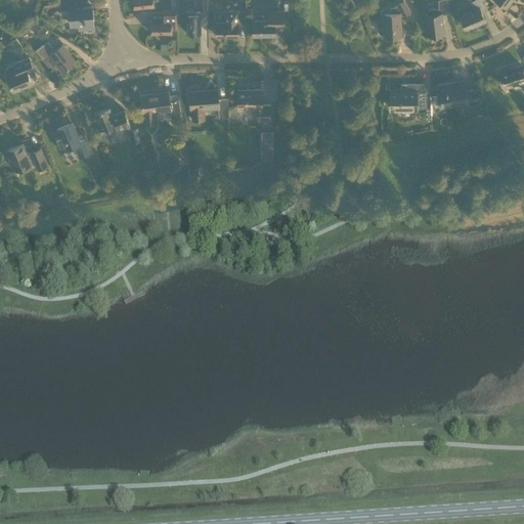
[(79,24),(80,29),(94,27),(92,6),(77,7),(76,0),(68,0),(60,1),(61,14),(70,13),(71,25),(79,24)]
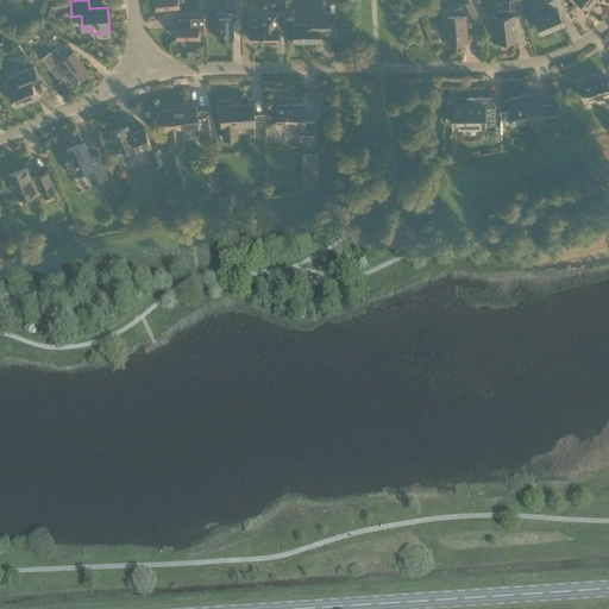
[(155,0),(156,10),(179,7),(179,0),(181,0),(155,0)]
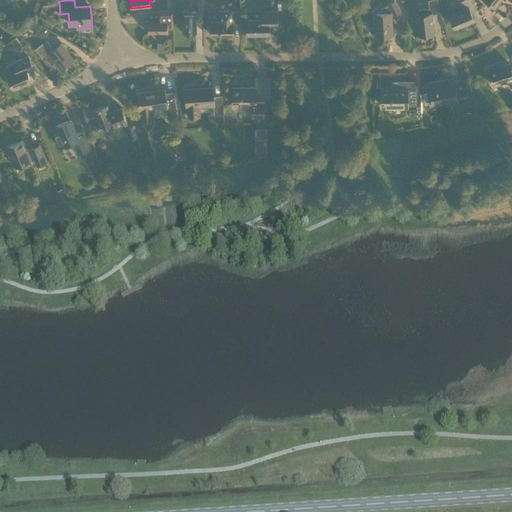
[(390,15),(394,13),(394,14),(401,11),(394,0),(388,3),(389,4),(381,9),(382,13),(375,13),(377,36),(391,35),(390,15)]
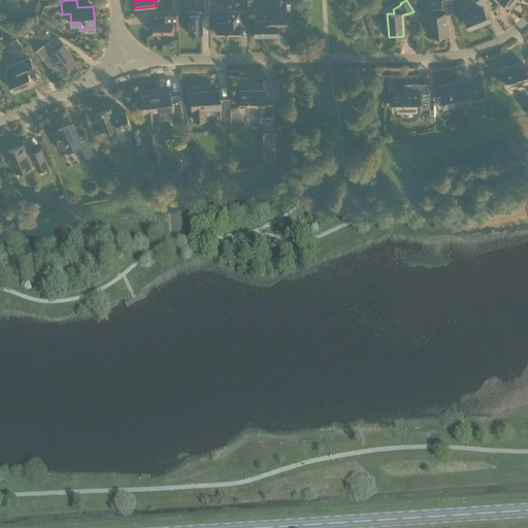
[(446,14),(455,11),(451,0),(443,0),(442,0),(443,8),(431,10),(432,14),(429,15),(431,36),(449,34),(446,14)]
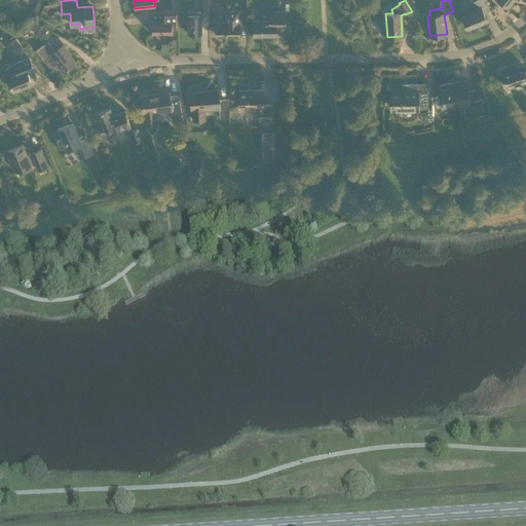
[(483,10),(489,7),(486,0),(475,0),(473,1),(477,10),(462,15),(467,29),(480,24),(480,25),(487,22),(483,10)]
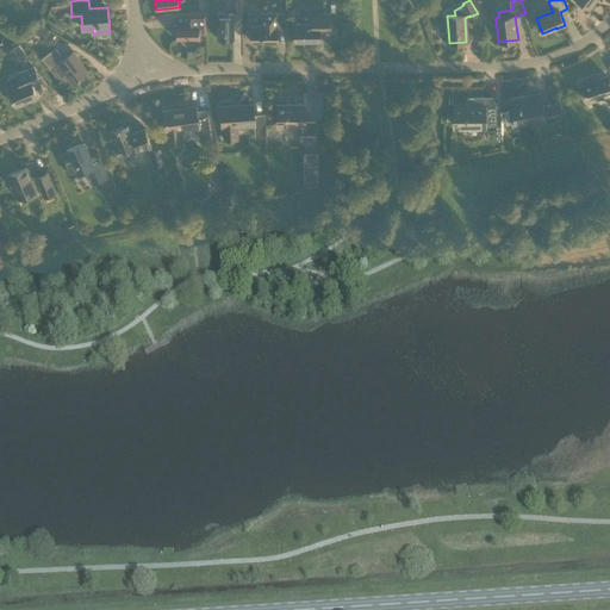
[(234,38),(234,17),(226,17),(226,12),(217,12),(217,17),(217,39),(223,38),(223,39),(224,41),(229,41),(231,39),(231,38),(234,38)]
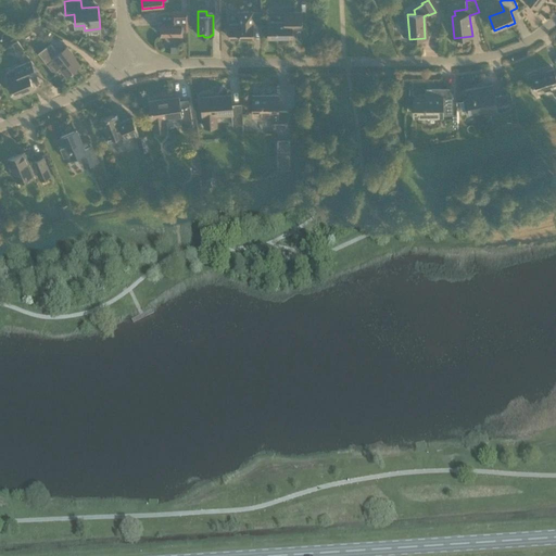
[(253,38),(253,26),(261,26),(261,11),(253,11),(239,11),(239,23),(229,23),(229,38),(253,38)]
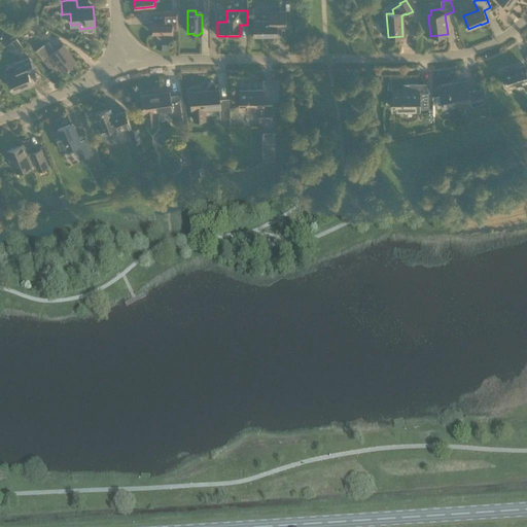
[(172,28),(178,28),(178,11),(163,11),(164,21),(152,21),(152,34),(157,34),(157,36),(160,38),(166,38),(168,36),(167,34),(172,34),(172,28)]
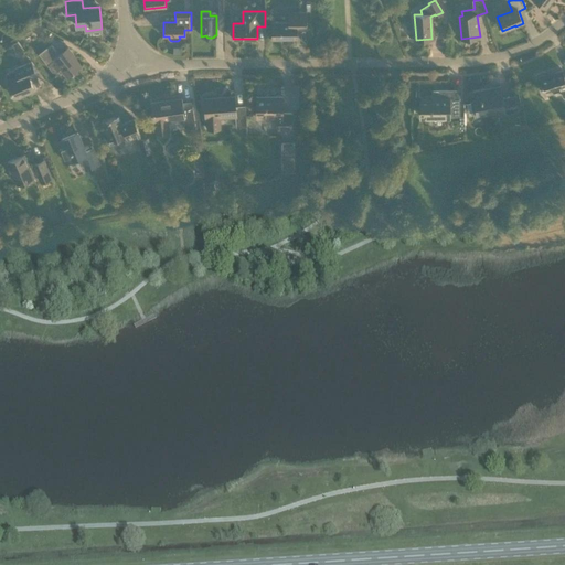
[(307,12),(305,12),(290,12),(290,22),(273,22),(273,39),(297,39),(297,30),(307,30),(307,12)]
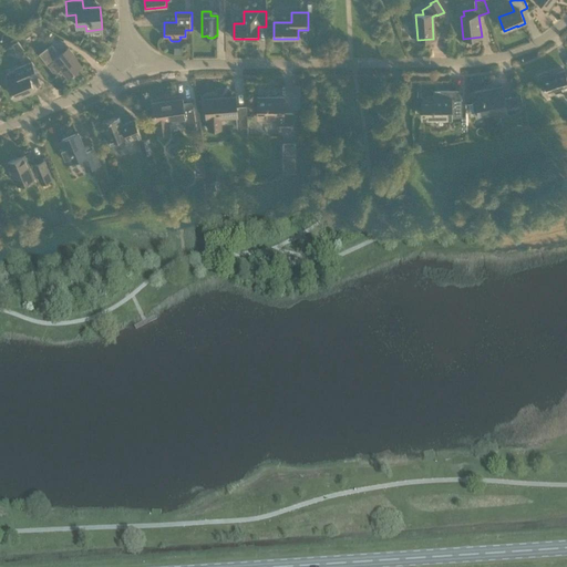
[(16,53),(24,50),(18,41),(12,43),(16,53)]
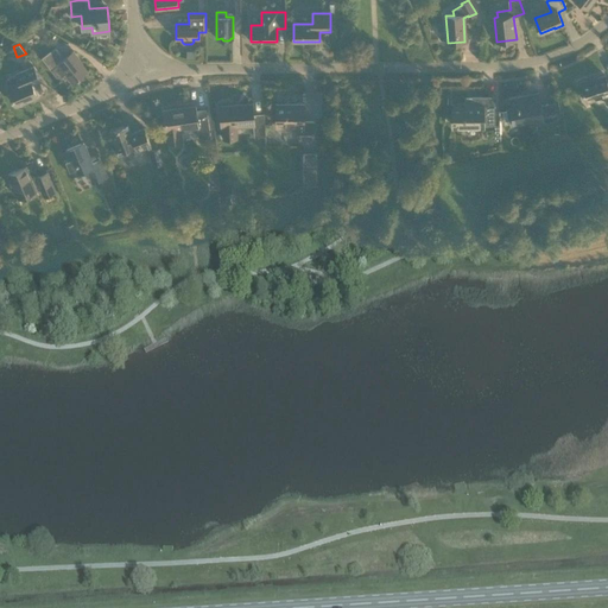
[(61,77),(65,74),(73,82),(87,70),(82,63),(82,62),(74,51),(63,58),(55,48),(42,57),(57,76),(61,77)]
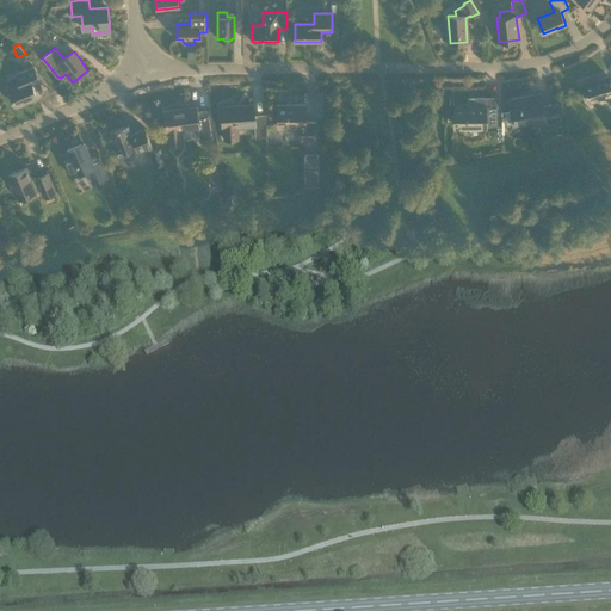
[(16,74),(17,75),(8,79),(7,82),(10,87),(8,88),(16,106),(38,98),(32,85),(39,81),(34,67),(16,74)]
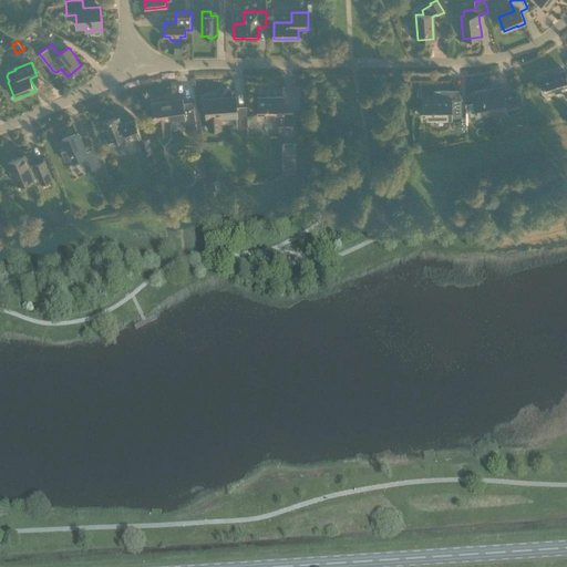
[(565,89),(566,96),(566,79),(564,70),(540,78),(546,94),(565,89)]
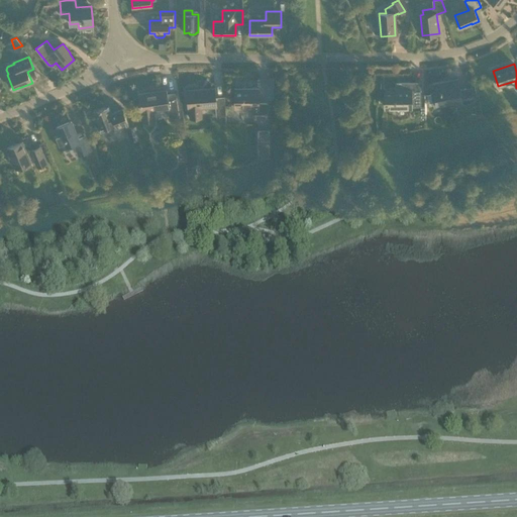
[(462,104),(475,101),(472,87),(459,90),(457,78),(432,83),(434,92),(431,93),(434,106),(461,101),(462,104)]
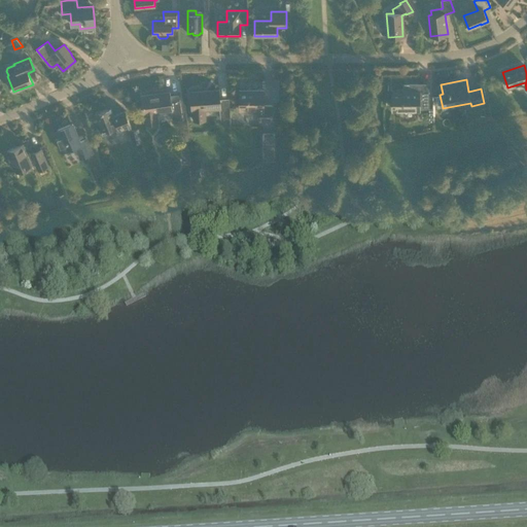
[(429,108),(429,84),(409,84),(409,93),(393,93),(393,109),(418,109),(418,108),(429,108)]
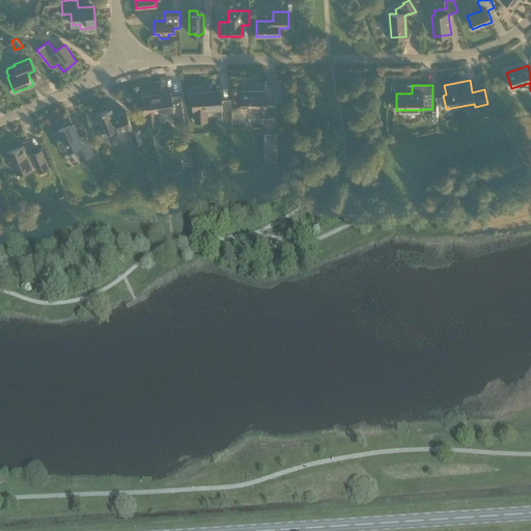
[(222,119),(232,118),(230,101),(221,102),(220,90),(192,93),(194,111),(195,111),(195,121),(206,120),(205,111),(221,109),(222,119)]
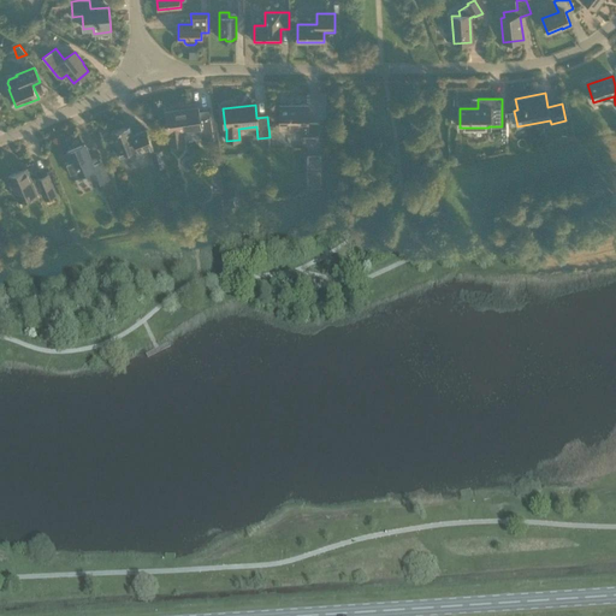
[(298,105),(298,107),(279,107),(279,130),(284,130),(285,132),(292,132),(295,130),(303,130),(303,141),(318,141),(318,123),(308,123),(308,105),(298,105)]
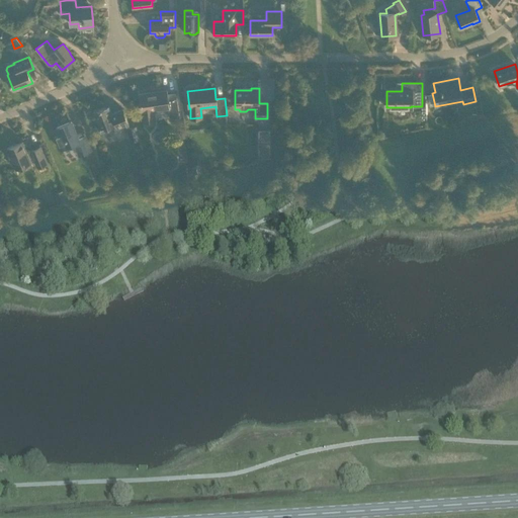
[(170,118),(179,117),(177,98),(168,99),(166,90),(139,94),(142,112),(143,112),(144,121),(155,120),(153,110),(168,108),(170,118)]
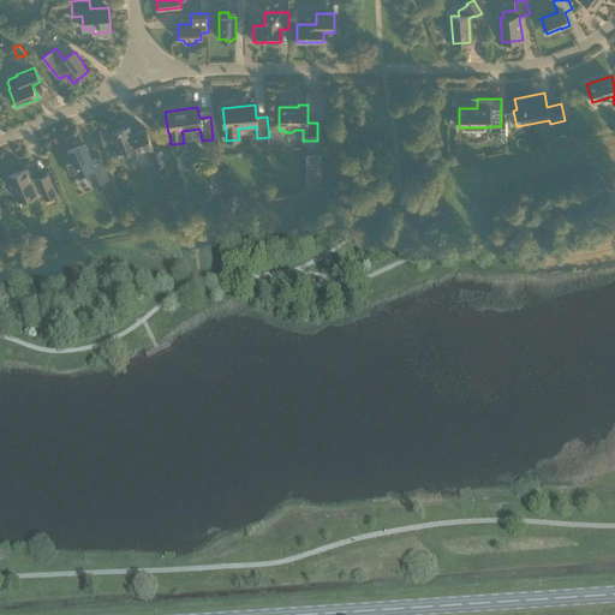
[(129,125),(111,132),(120,155),(121,154),(125,162),(136,159),(132,150),(137,148),(139,153),(153,147),(145,129),(132,135),(129,125)]
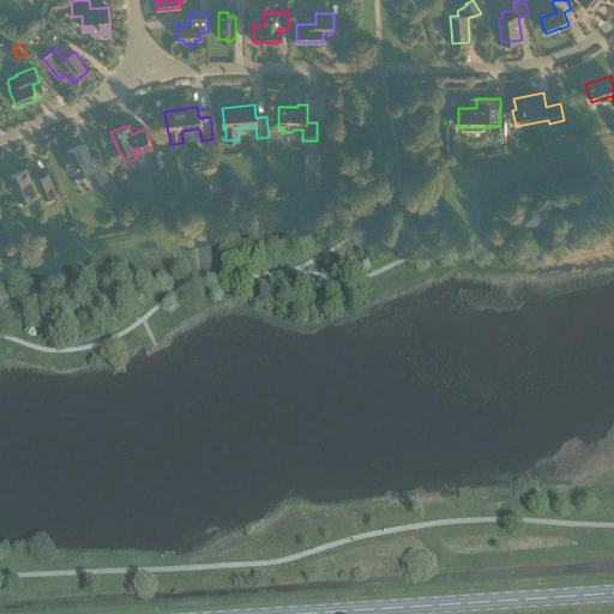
[(97,155),(90,158),(84,144),(67,151),(71,160),(65,162),(71,176),(89,169),(95,184),(108,178),(97,155)]
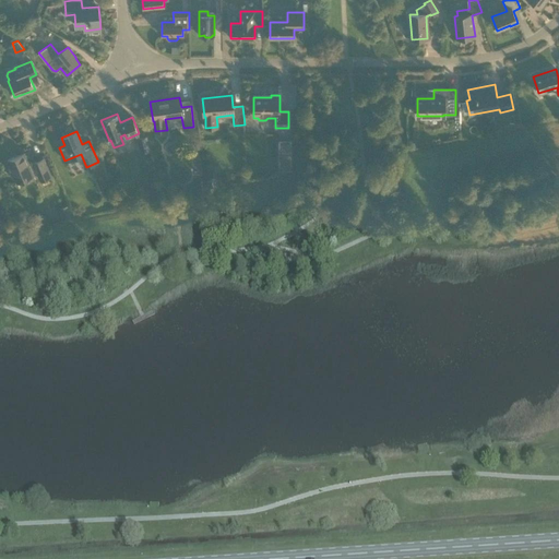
[(139,146),(149,143),(146,137),(137,139),(139,146)]
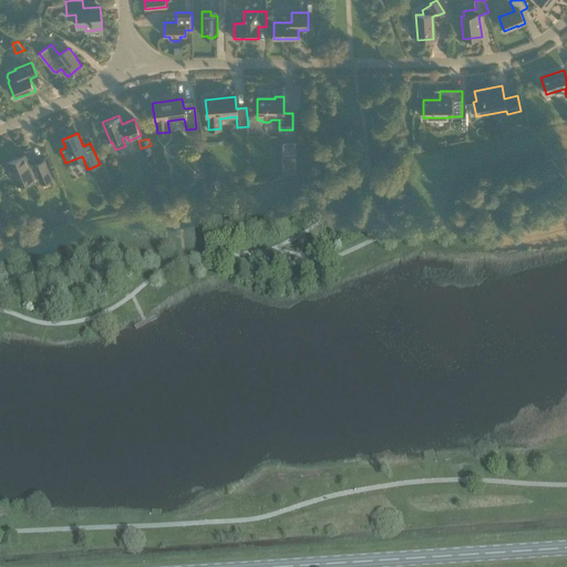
[(282,154),(295,154),(295,142),(282,142),(282,154)]
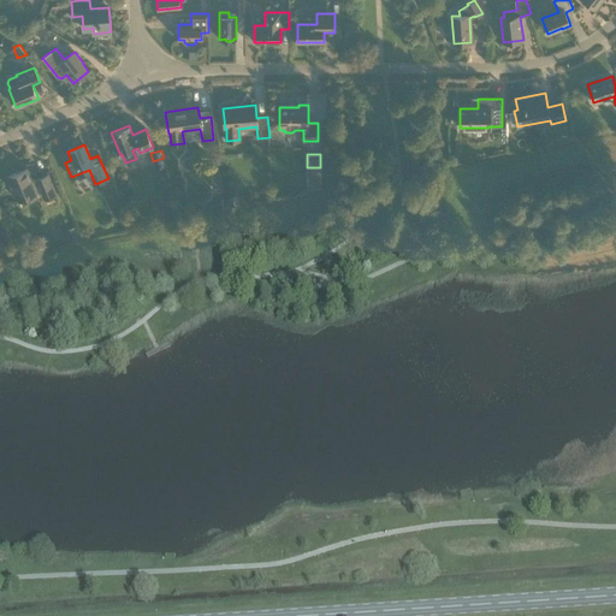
[(223,185),(220,166),(211,167),(213,187),(223,185)]
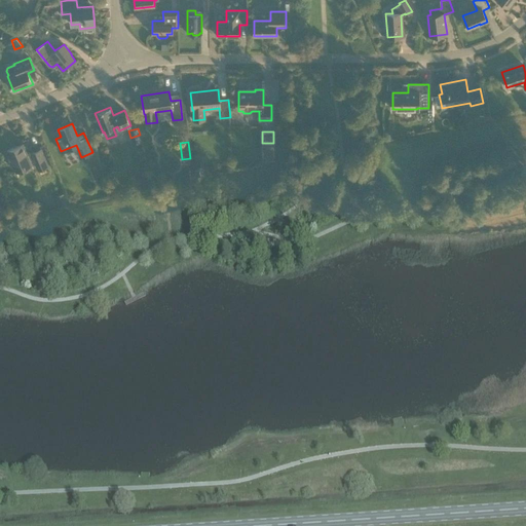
[(48,165),(41,149),(31,153),(31,154),(28,155),(23,144),(7,150),(16,172),(31,165),(30,162),(34,160),(38,170),(48,165)]
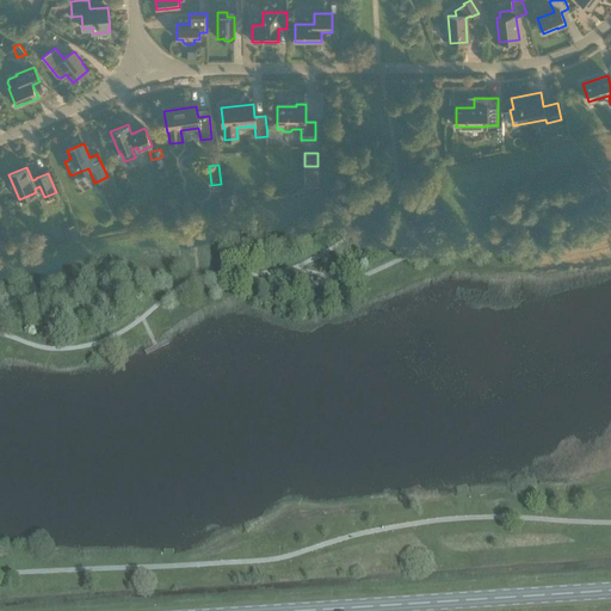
[(79,235),(74,224),(63,228),(68,240),(79,235)]
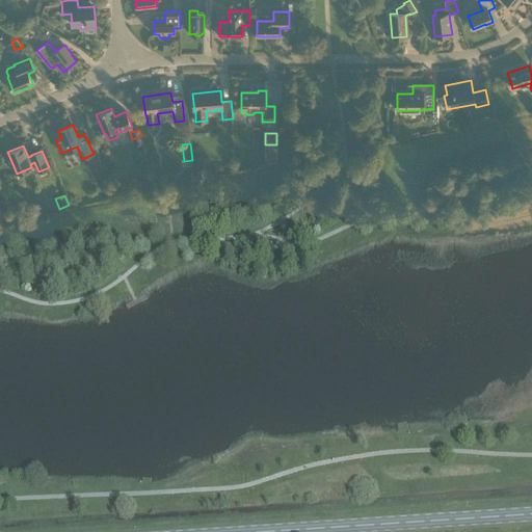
[(1,201),(5,211),(11,209),(6,198),(1,201)]
